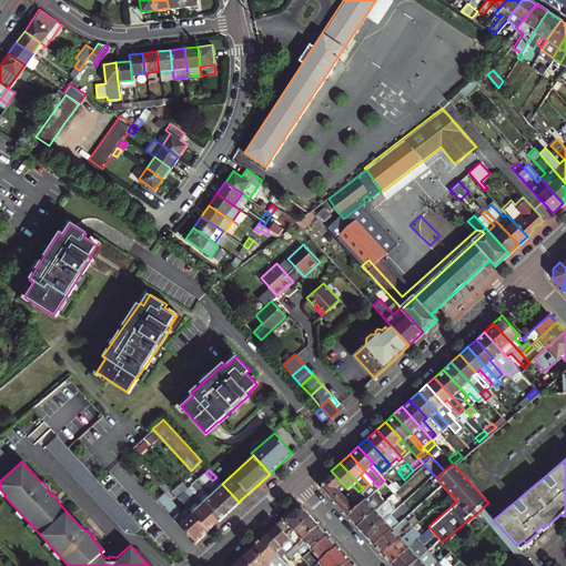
[(321,487),(332,498),(340,491),(342,488),(345,486),(331,471),(321,479),(321,487)]
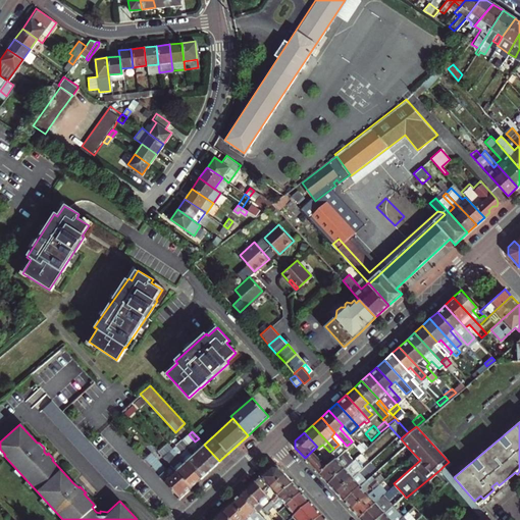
[(219,461),(204,445),(199,438),(195,442),(189,434),(183,439),(189,447),(210,470),(219,461)]
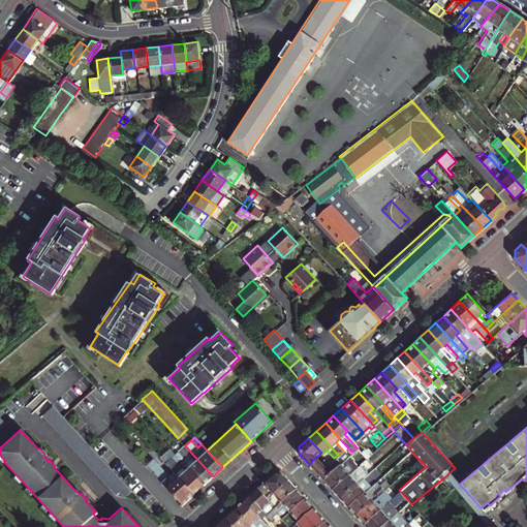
[(185,445),(182,448),(188,456),(191,453),(185,445)]
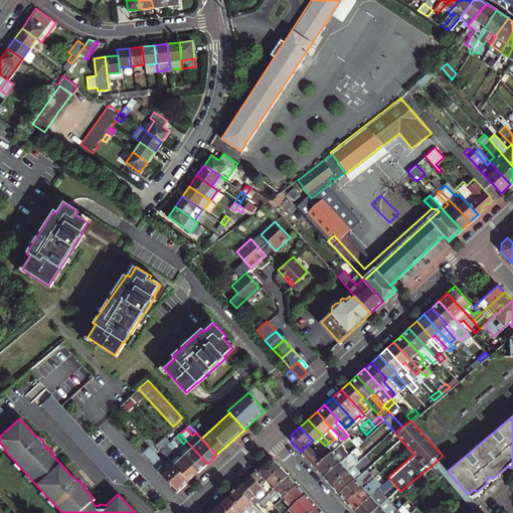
[(207,464),(186,441),(183,444),(177,437),(171,443),(198,472),(207,464)]
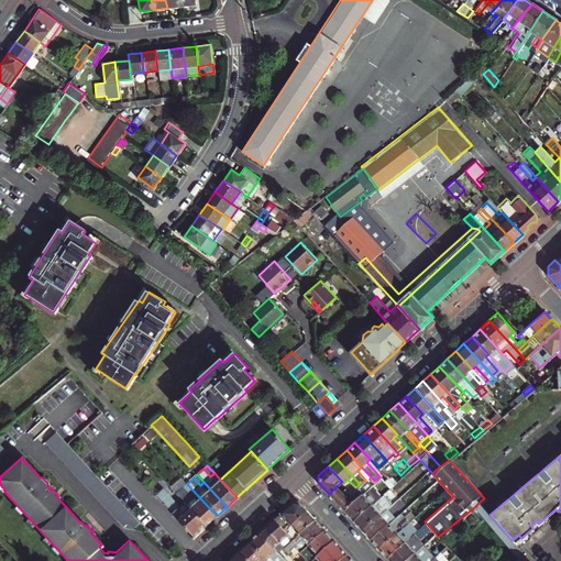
[(436,477),(432,481),(441,490),(444,487),(436,477)]
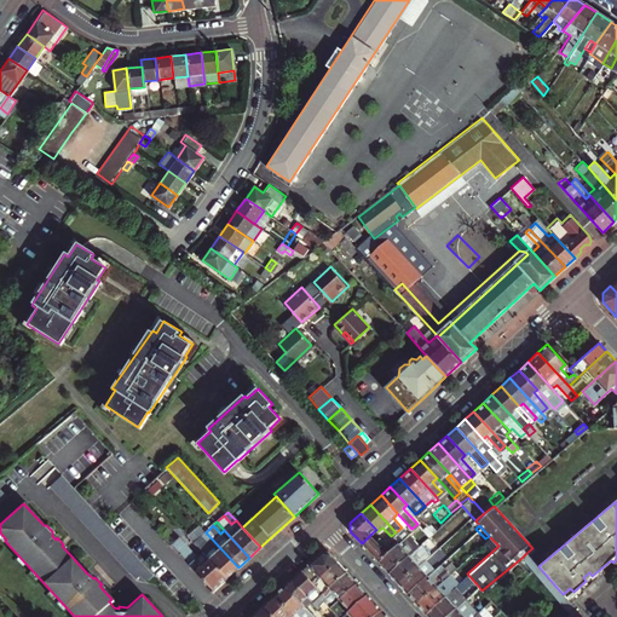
[(382,528),(378,531),(379,532),(382,538),(388,534),(382,528)]
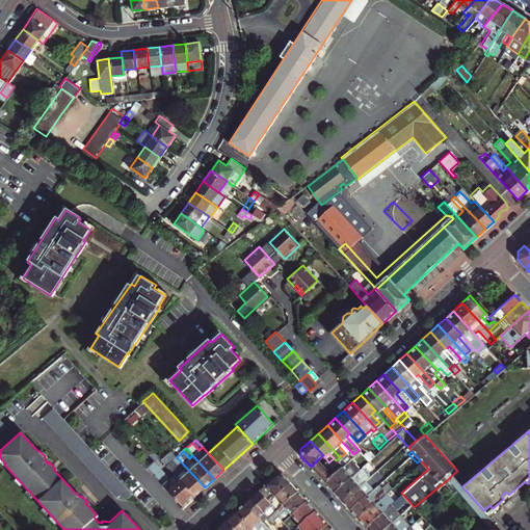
[(165,465),(175,475),(194,497),(200,493),(205,487),(177,457),(175,455),(171,459),(165,465)]
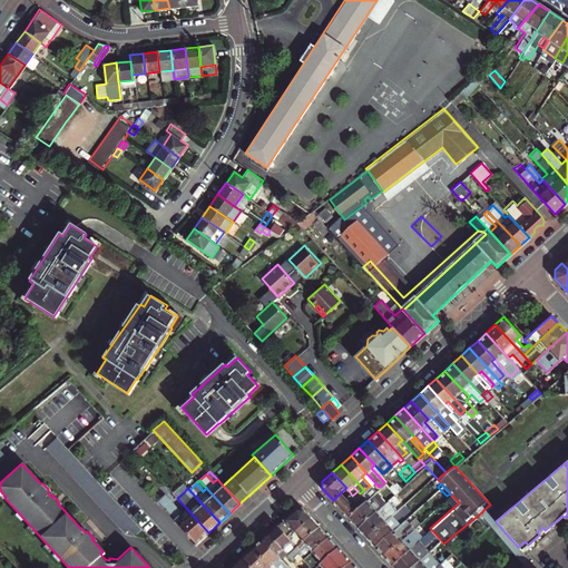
[(163,492),(156,499),(196,544),(208,532),(187,509),(183,513),(163,492)]
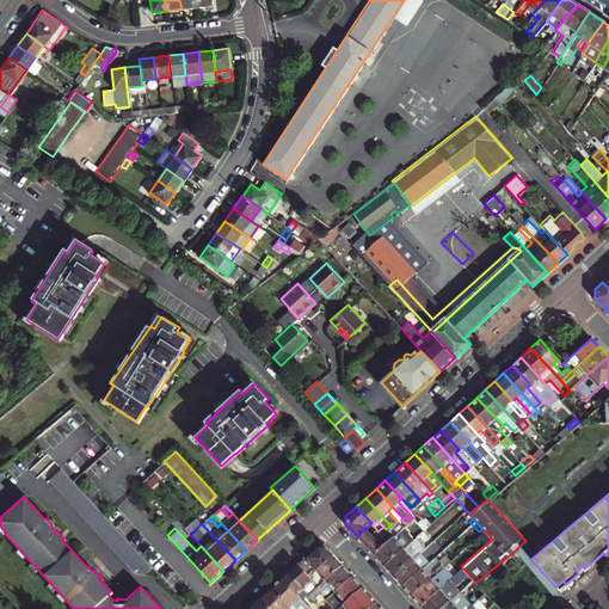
[(370,534),(365,528),(357,536),(373,553),(387,540),(383,536),(380,533),(377,535),(374,531),(370,534)]
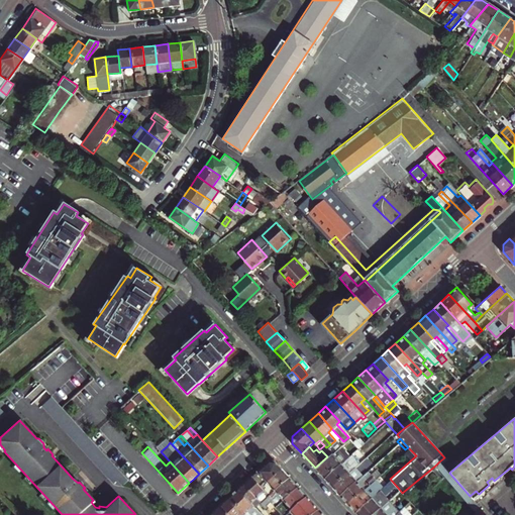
[(323,478),(343,458),(350,452),(345,446),(338,452),(335,449),(327,456),(315,468),(323,478)]
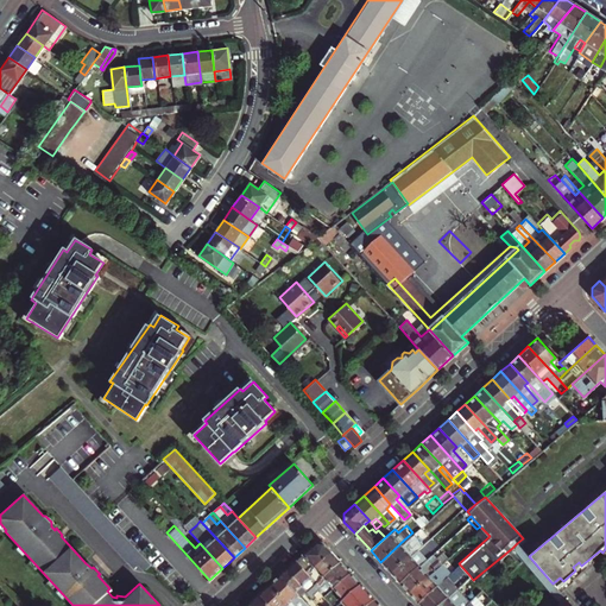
[(391,525),(382,534),(385,537),(395,529),(391,525)]
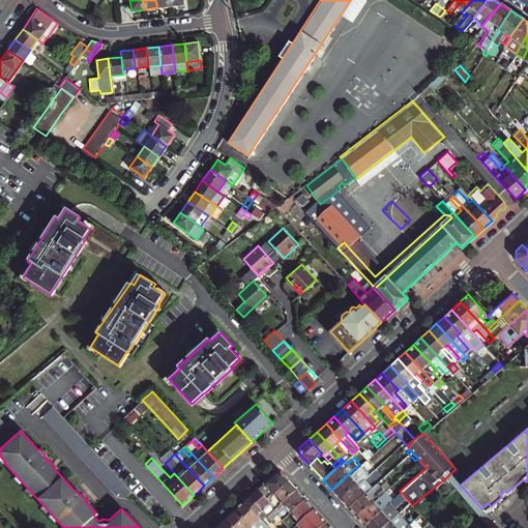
[(355,474),(352,470),(331,490),(340,498),(368,472),(362,467),(355,474)]
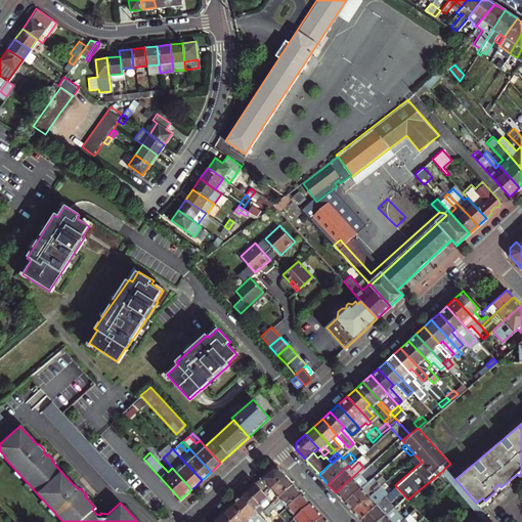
[(373,467),(368,463),(363,467),(367,472),(373,467)]
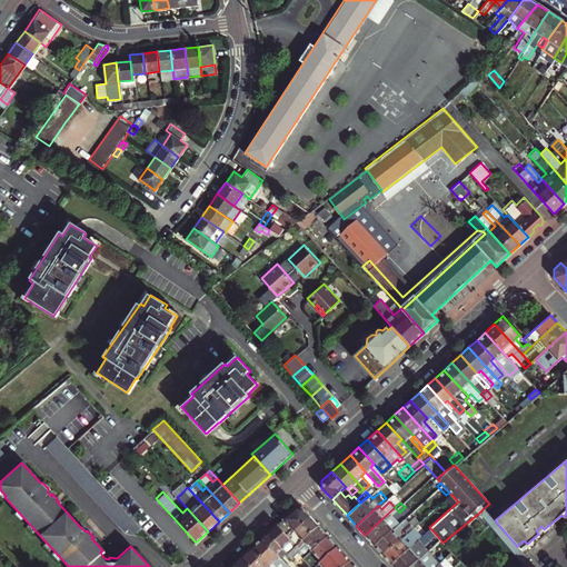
[(294,506),(276,523),(287,535),(289,534),(286,530),(289,527),(292,530),(309,515),(301,507),(294,506)]
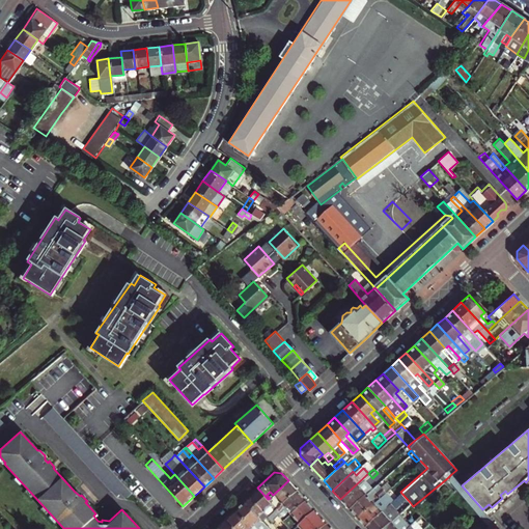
[(347,508),(369,489),(366,484),(372,478),(368,473),(340,499),(347,508)]
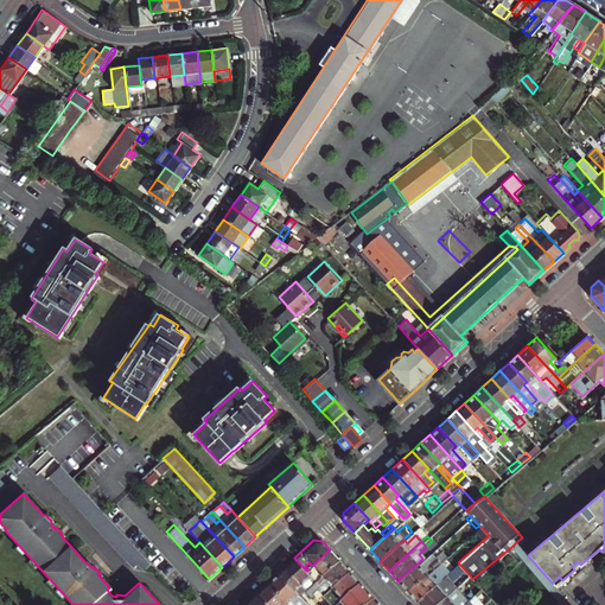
[(516,542),(511,547),(549,591),(555,586),(552,583),(528,555),(516,542)]
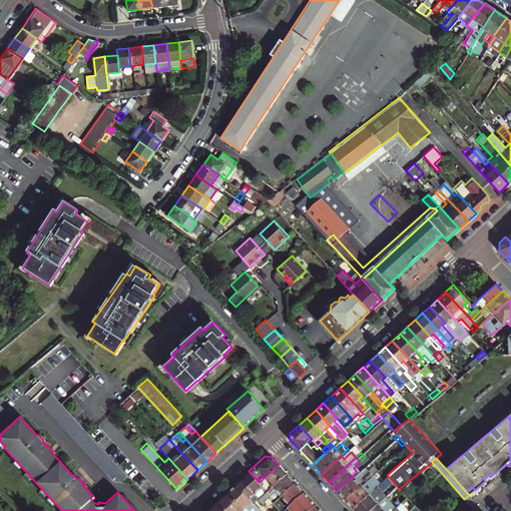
[(336,491),(344,499),(376,470),(378,468),(373,463),(362,473),(359,470),(357,472),(336,491)]
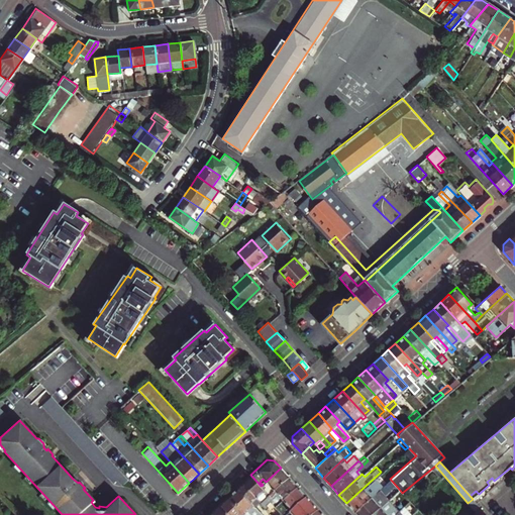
[(266,492),(268,494),(288,476),(281,468),(266,482),(263,485),(261,486),(264,489),(266,492)]
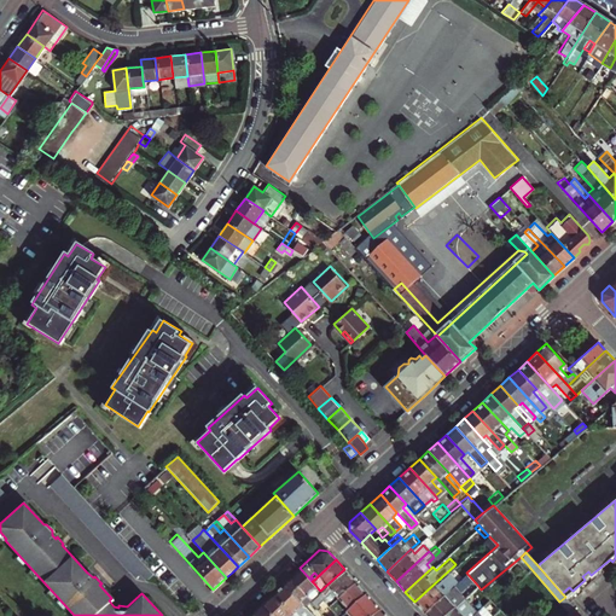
[(141,561),(132,570),(139,579),(144,574),(149,580),(155,575),(146,565),(141,561)]
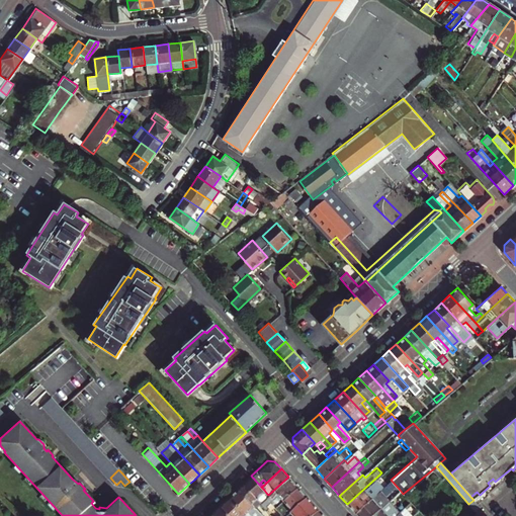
[(388,477),(382,471),(381,473),(379,475),(384,480),(388,477)]
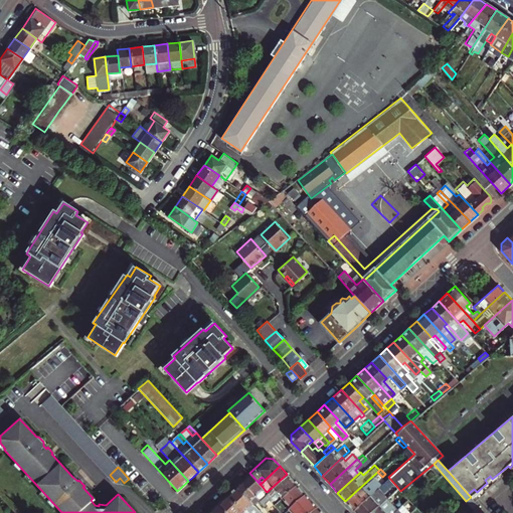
[(352,509),(369,494),(363,488),(365,487),(370,488),(382,477),(377,472),(345,501),(352,509)]
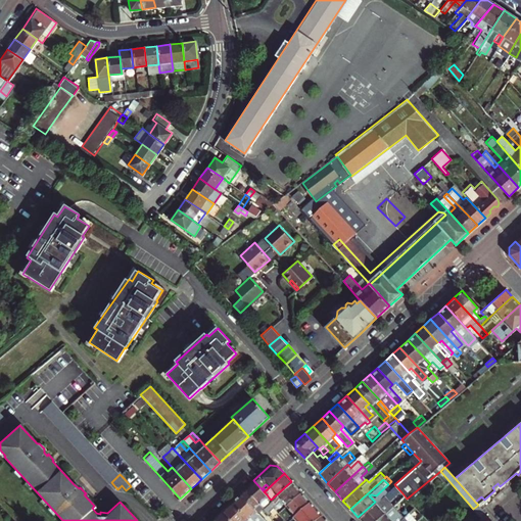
[(265,496),(267,494),(264,491),(253,480),(245,488),(263,507),(271,500),(269,498),(267,499),(265,496)]
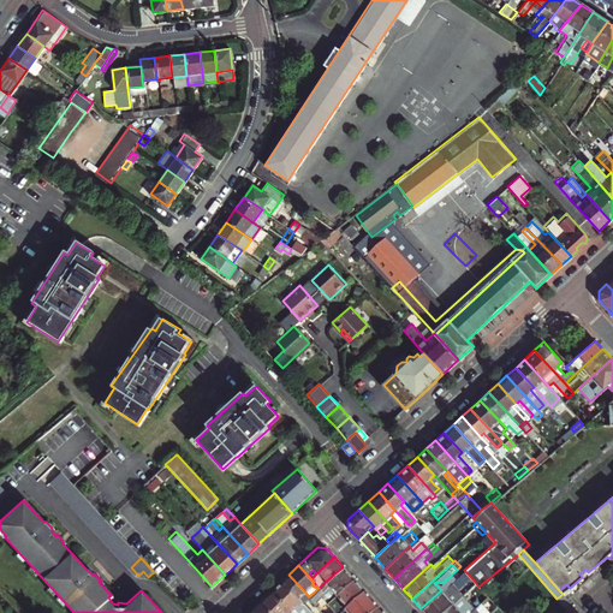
[(343,566),(319,588),(309,596),(308,596),(315,605),(319,602),(315,599),(320,595),(333,609),(335,612),(337,612),(338,612),(344,607),(363,589),(343,566)]
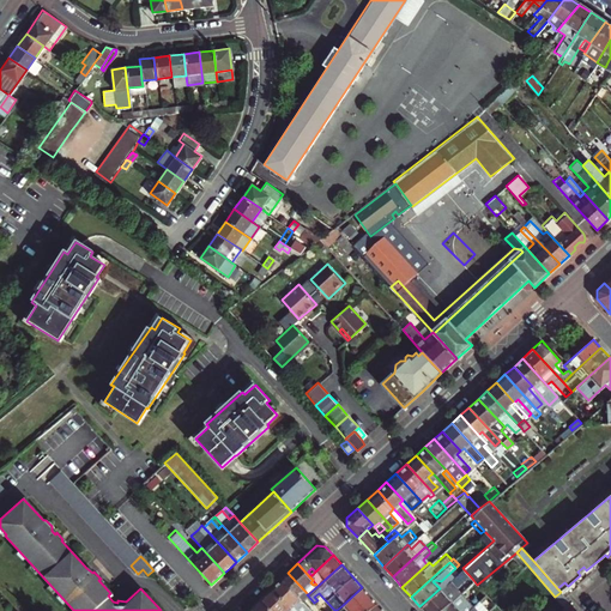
[(424,610),(439,610),(451,600),(445,594),(449,592),(466,578),(471,582),(473,580),(463,568),(440,588),(419,606),(424,610)]
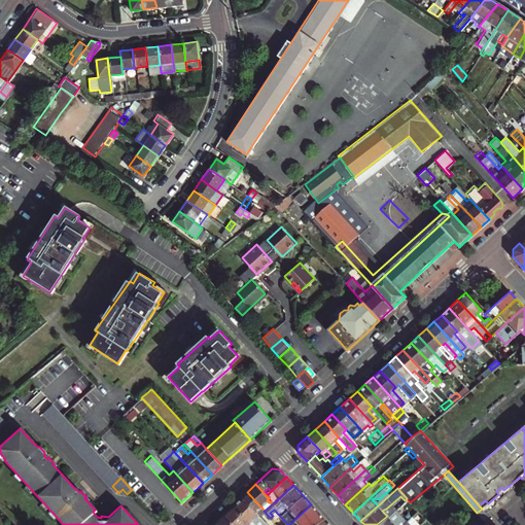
[(264,511),(265,511),(247,492),(234,504),(251,524),(268,524),(259,515),(264,511)]
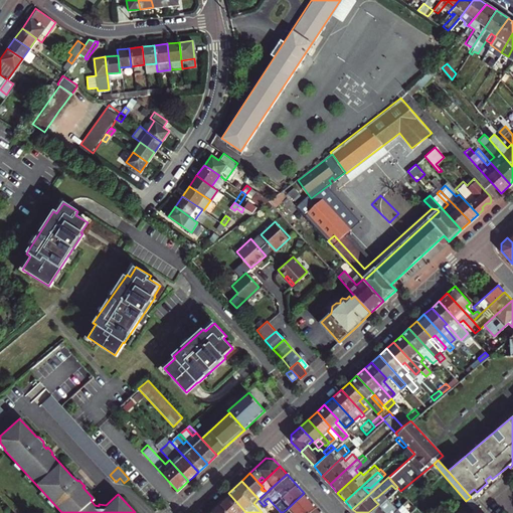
[(407,498),(402,492),(390,503),(382,509),(378,504),(368,512),(389,512),(403,501),(407,498)]
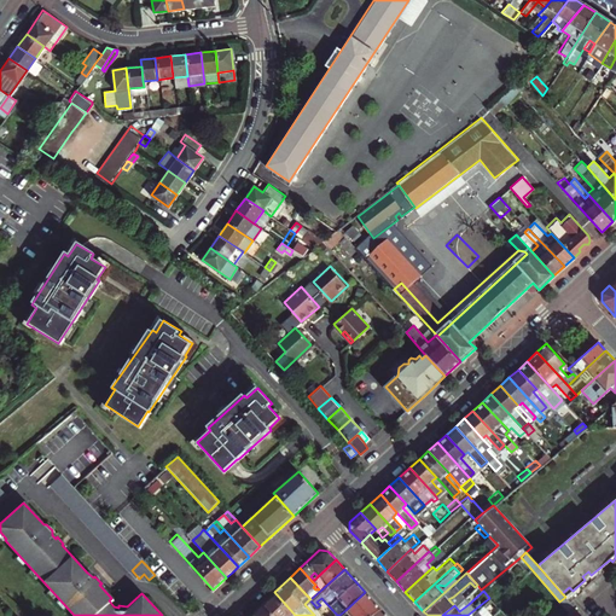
[(262,603),(273,615),(295,615),(274,592),(262,603)]
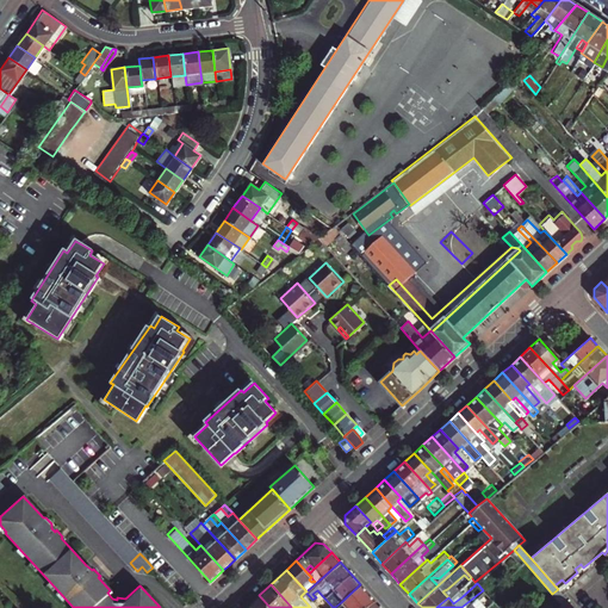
[(345,607),(365,607),(374,600),(360,584),(341,602),(346,607),(345,607)]
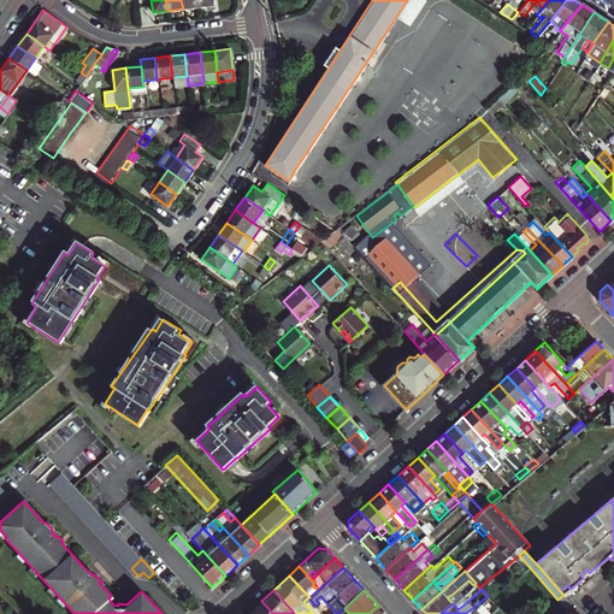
[(494,603),(488,596),(483,600),(490,607),(494,603)]
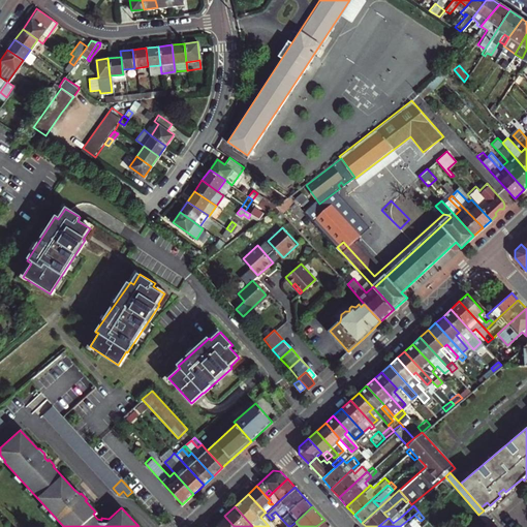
[(490,519),(486,514),(482,518),(486,523),(490,519)]
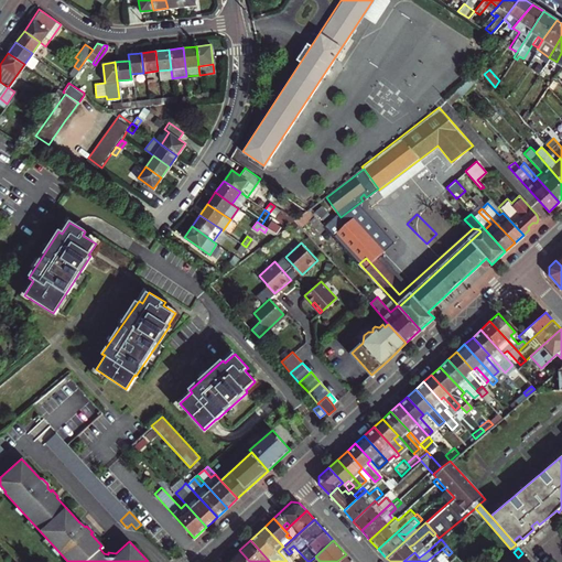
[(249,561),(239,550),(230,558),(234,561),(249,561)]
